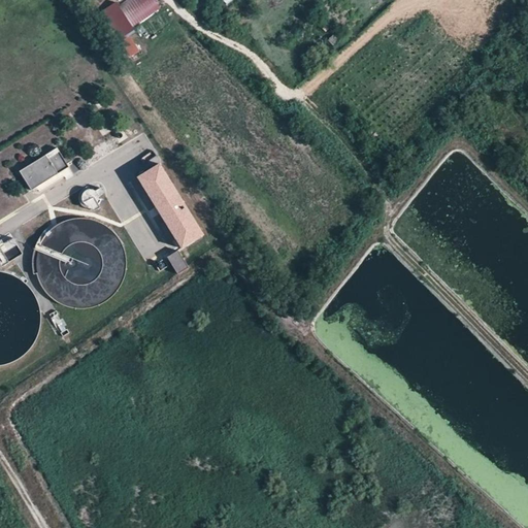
[(141,52),(128,31),(162,10),(155,0),(123,0),(101,13),(130,59),(141,52)]
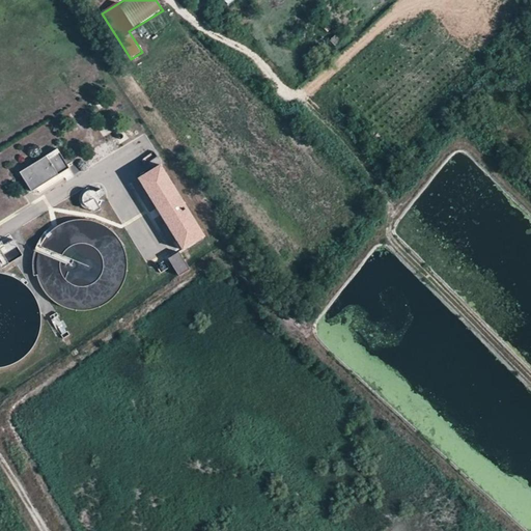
[(319,26),(325,32),(331,26),(326,20),(319,26)]
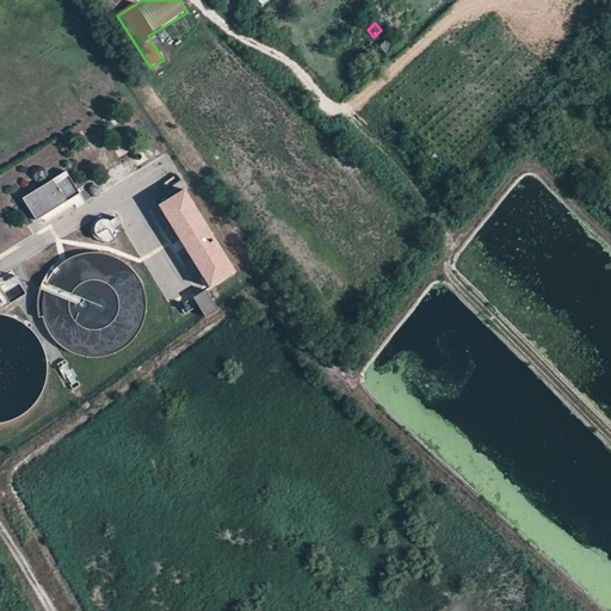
[(377,47),(383,53),(395,42),(388,36),(377,47)]
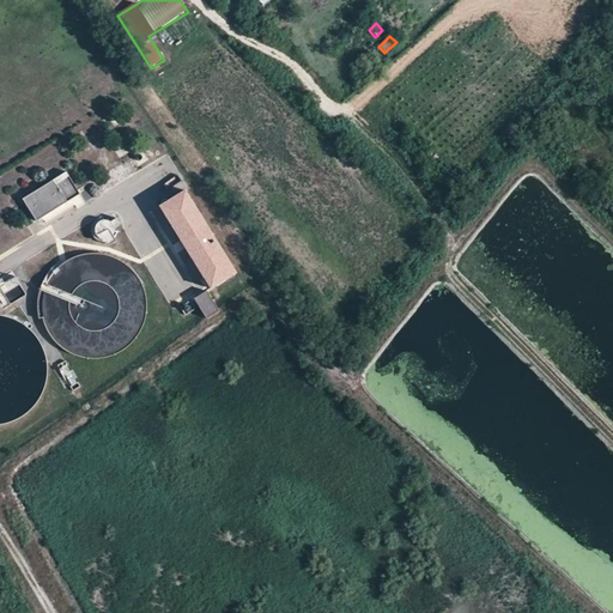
[(117,113),(110,117),(115,126),(122,121),(117,113)]
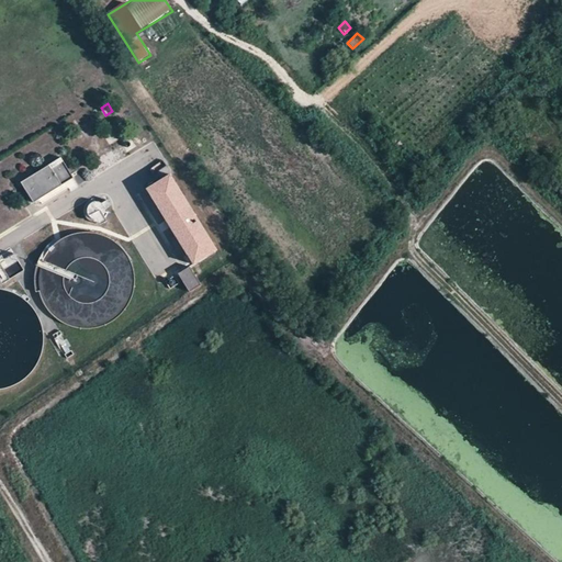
[(72,122),(77,128),(96,116),(92,111),(72,122)]
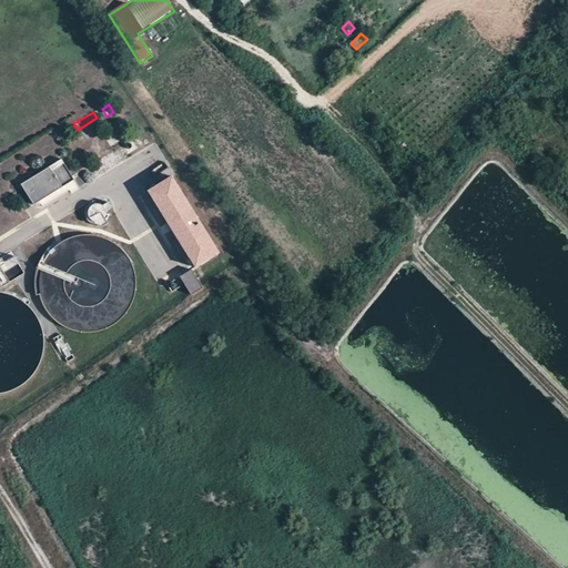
[(111,145),(119,141),(114,133),(107,138),(111,145)]
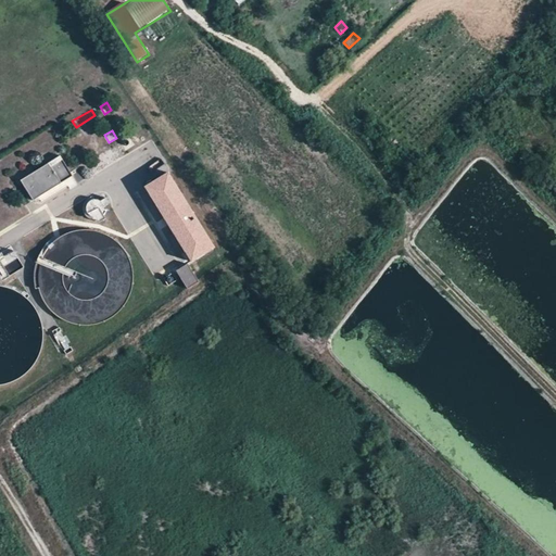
[(134,146),(126,133),(119,137),(127,150),(134,146)]
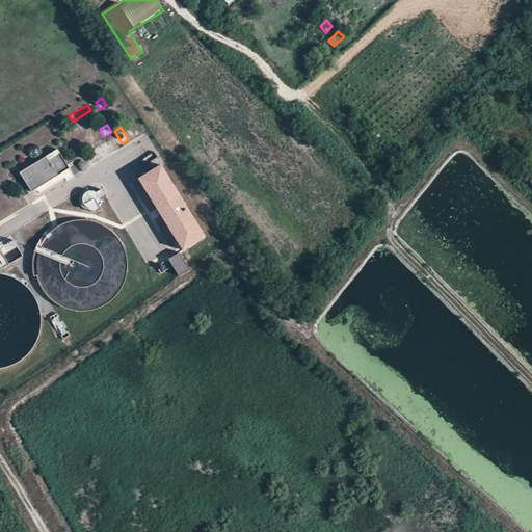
[(79,145),(85,142),(76,128),(71,131),(79,145)]
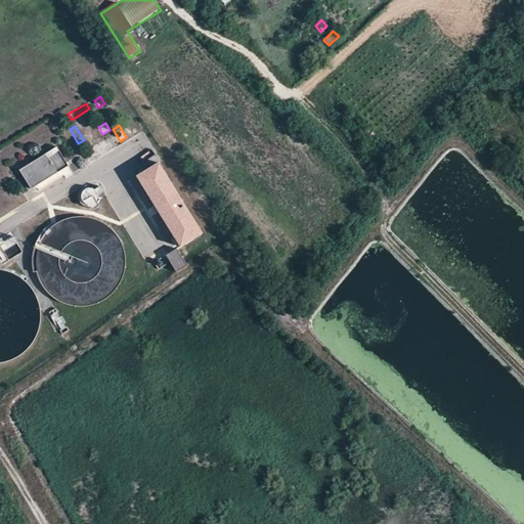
[(112,146),(108,140),(97,147),(100,153),(112,146)]
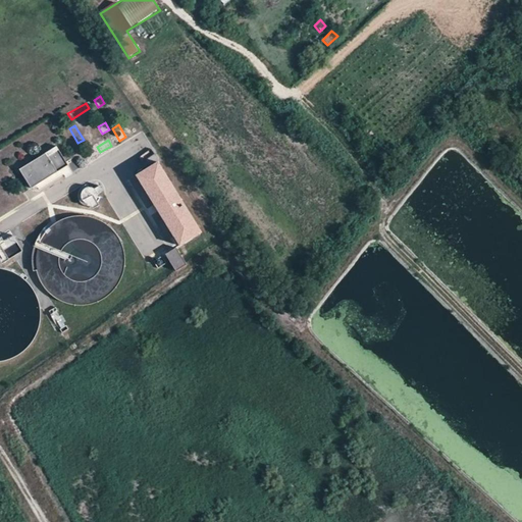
[(55,145),(17,168),(30,188),(66,164),(55,145)]
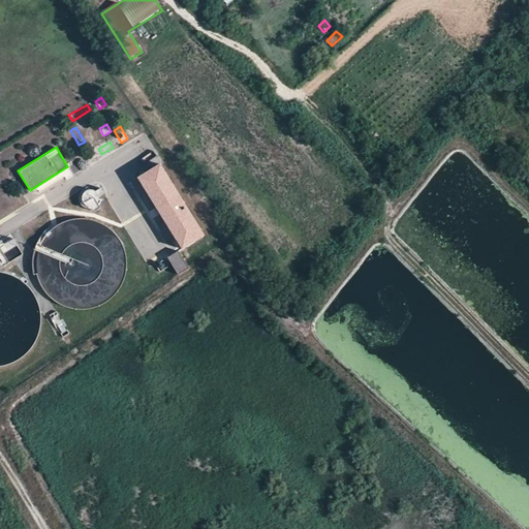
[(137,174),(180,246),(201,232),(159,160),(137,174)]
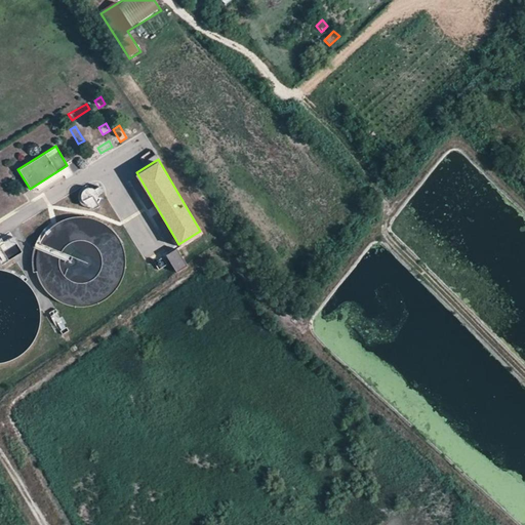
[(98,196),(98,194),(104,191),(101,186),(95,189),(93,188),(91,187),(89,187),(86,187),(84,188),(82,189),(80,191),(80,193),(79,195),(79,196),(79,198),(80,200),(80,202),(82,204),(83,205),(85,205),(87,206),(88,207),(90,206),(93,205),(94,205),(96,203),(97,202),(98,200),(98,198),(98,196)]
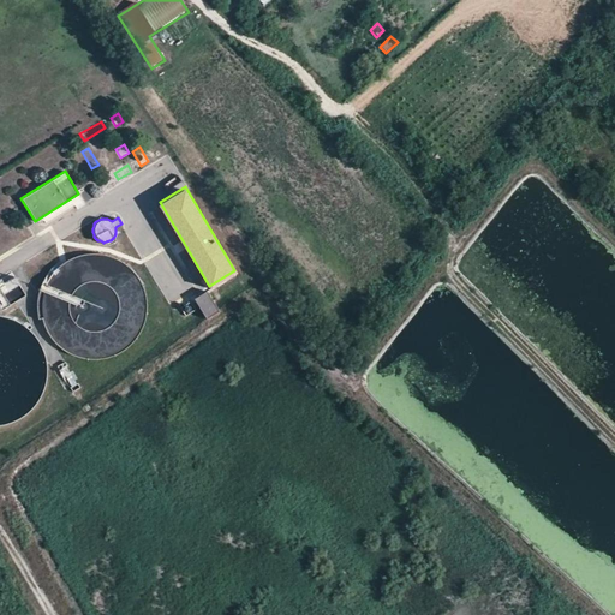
[(13,273),(0,280),(0,298),(5,308),(27,296),(13,273)]
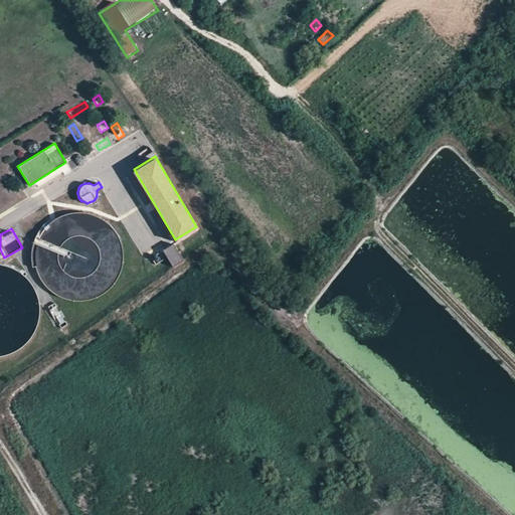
[(175,244),(163,251),(174,268),(185,260),(175,244)]
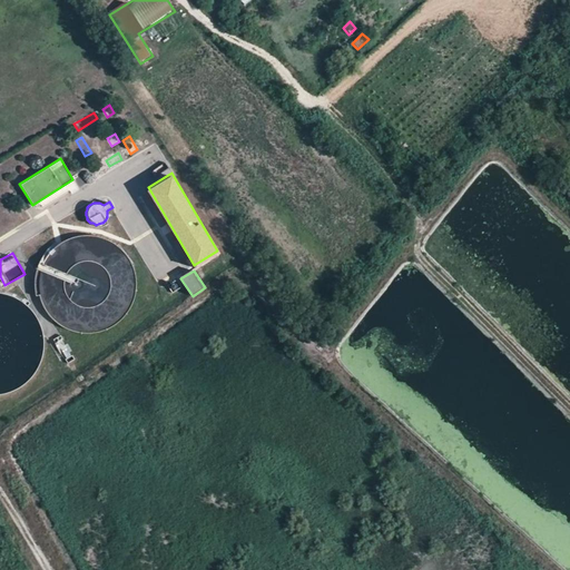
[(172,291),(180,285),(176,277),(166,283),(172,291)]
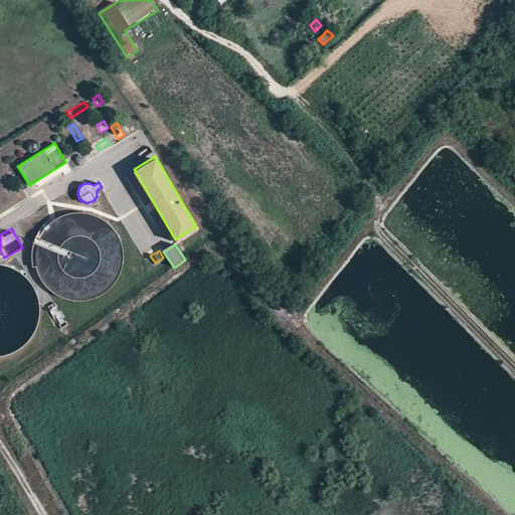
[(58,326),(66,322),(57,303),(48,306),(58,326)]
